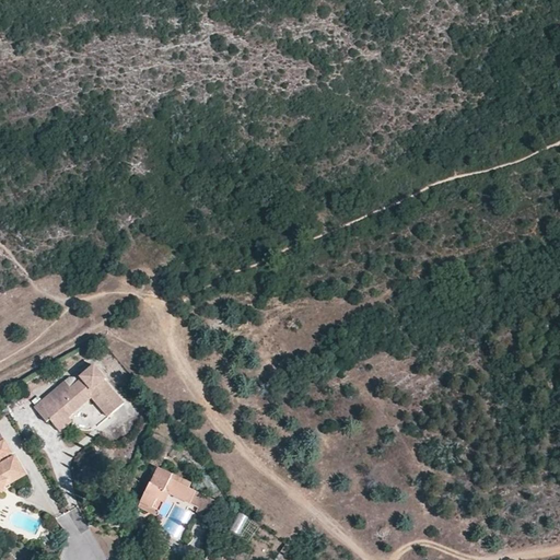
[(112,412),(125,403),(105,381),(107,378),(94,364),(70,387),(65,380),(34,407),(47,422),(49,421),(59,432),(71,422),(63,415),(92,391),(112,412)]
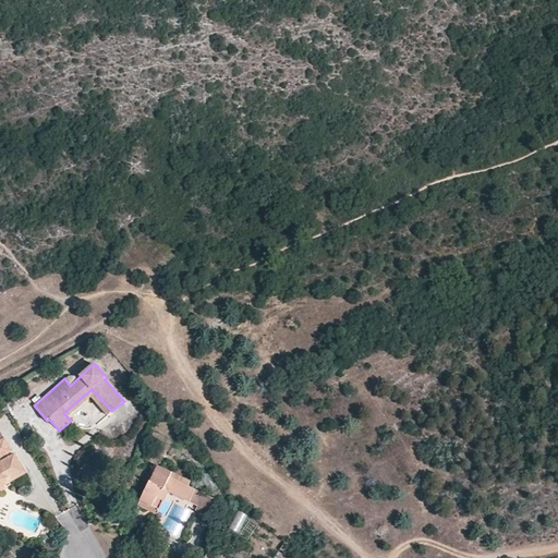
[(0,457),(12,450),(3,438),(0,439),(0,457)]
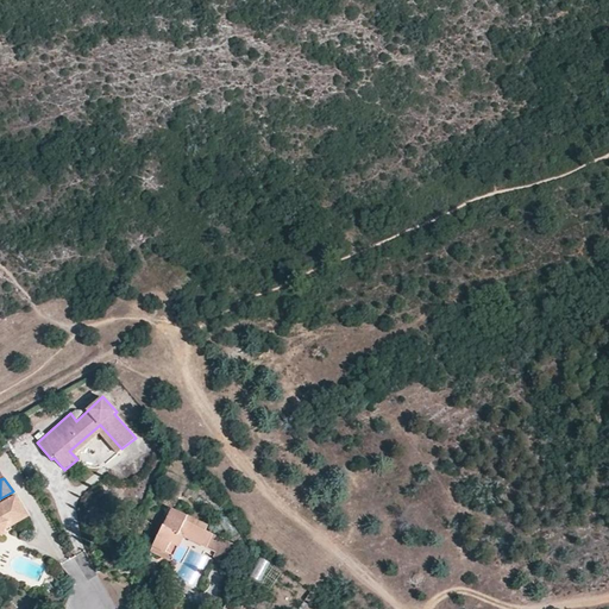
[(0,526),(0,525),(25,510),(16,494),(0,502),(0,526)]
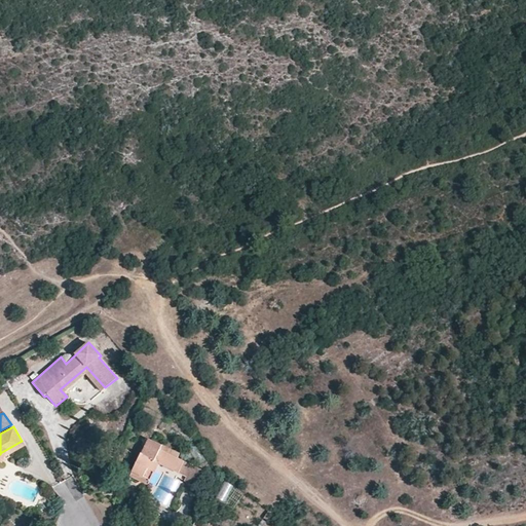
[(133,473),(143,477),(147,470),(155,474),(159,464),(179,474),(185,461),(178,458),(180,454),(149,439),(133,473)]
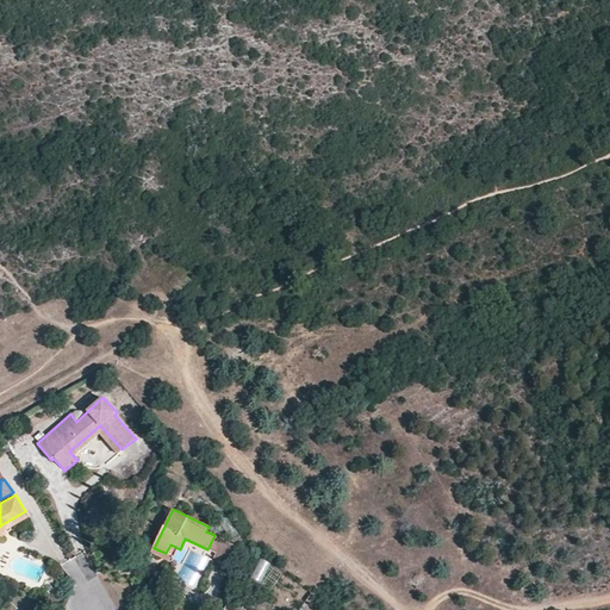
[(29,517),(25,511),(0,526),(0,527),(0,536),(4,537),(7,530),(29,517)]
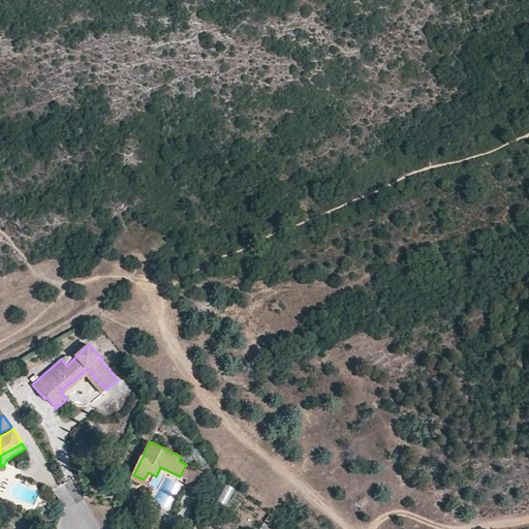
[(149,488),(156,476),(148,472),(144,479),(142,485),(149,488)]
